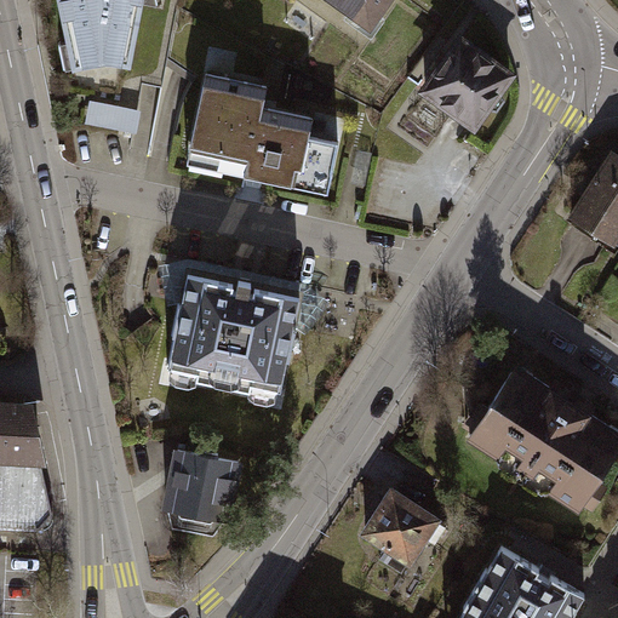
[(92,58),(121,64),(132,0),(46,0),(61,67),(92,58)]
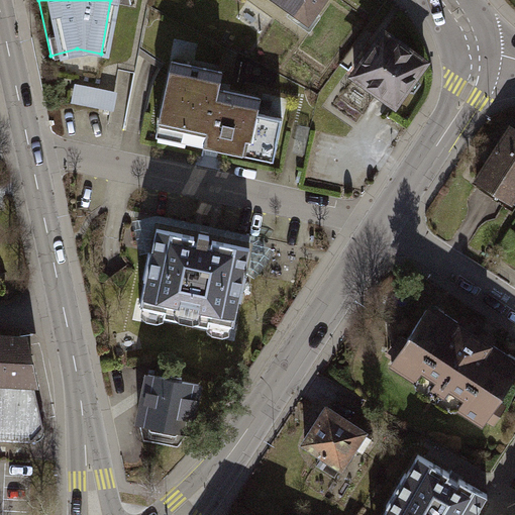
[(322,0),(268,0),(305,26),(322,0)]
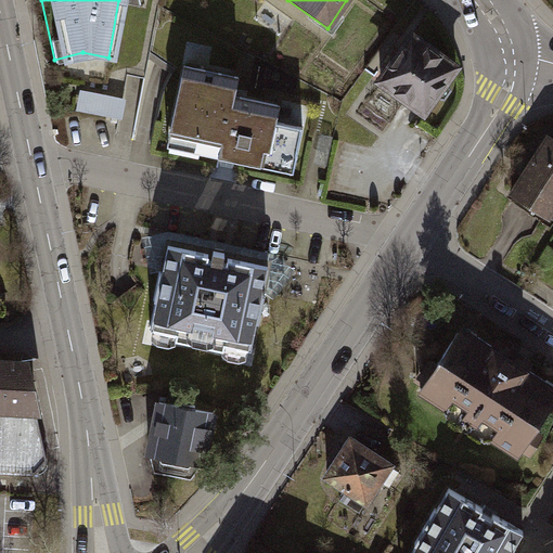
[(404,26),(367,78),(416,114),(453,62),(404,26)]
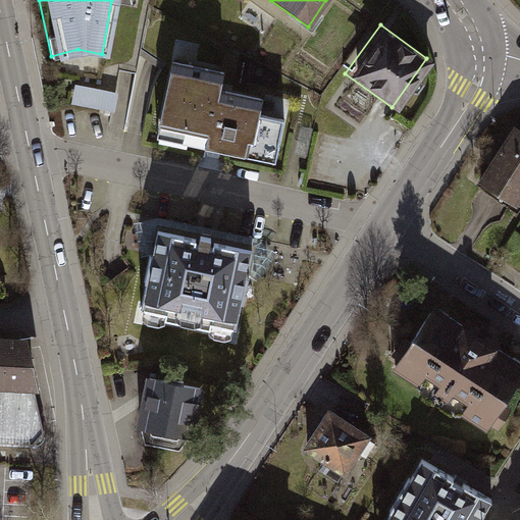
[(170,67),(154,147),(283,168),(294,121),(230,107),(236,80),(170,67)]
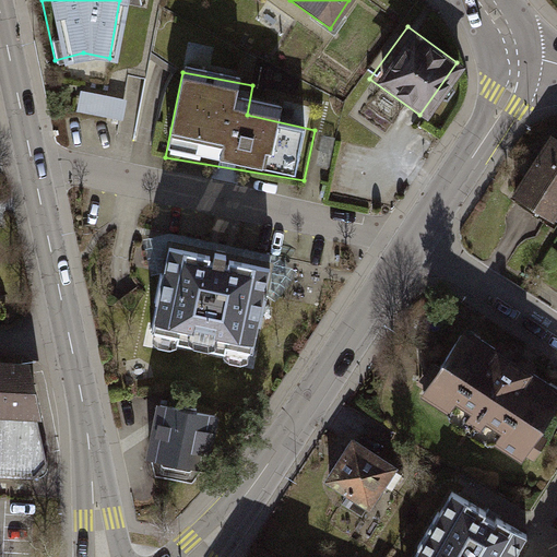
[(556,146),(543,138),(506,198),(550,226),(556,214),(556,146)]
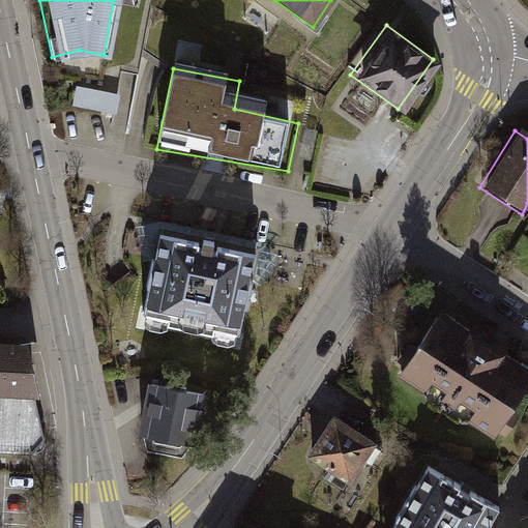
[(259,251),(157,230),(141,315),(167,320),(165,325),(213,335),(214,330),(240,336),(259,251)]
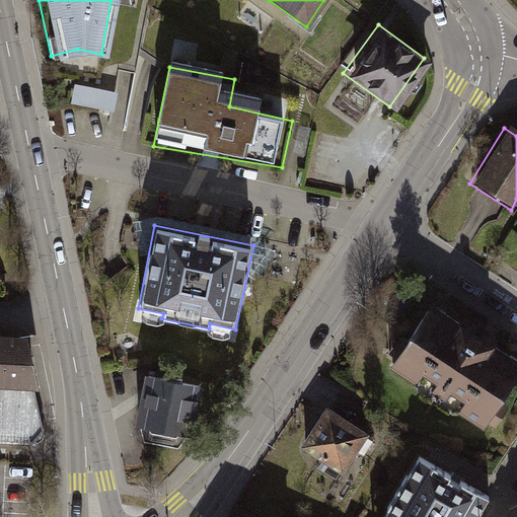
[(516,367),(516,360),(421,302),(381,368),(481,428),(516,367)]
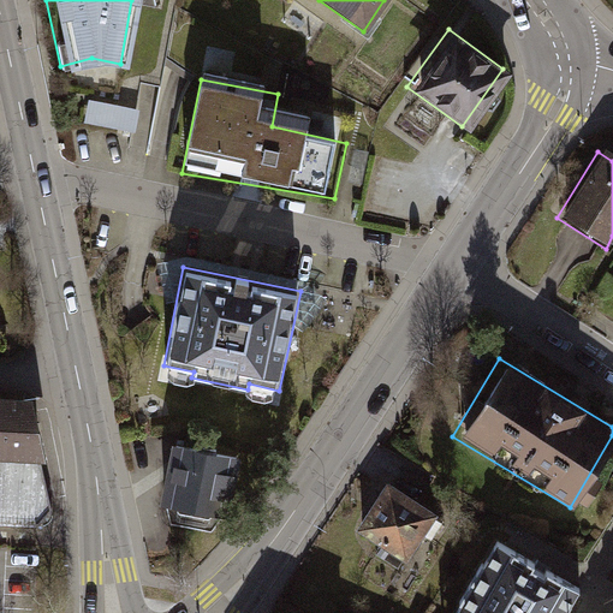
[(0,524),(39,527),(54,511),(47,471),(35,399),(0,397),(0,524)]
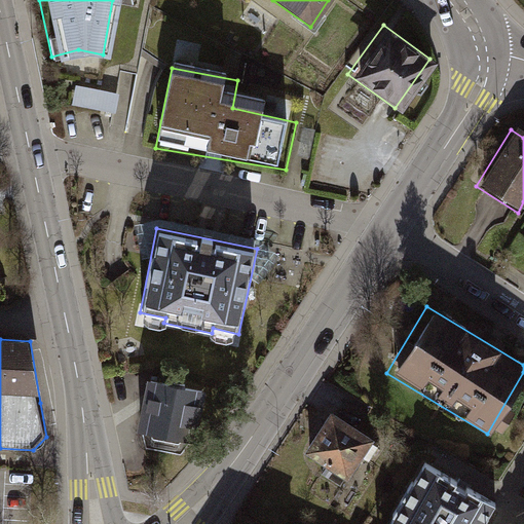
[(206,393),(146,380),(135,432),(141,433),(145,449),(179,456),(188,443),(194,445),(206,393)]
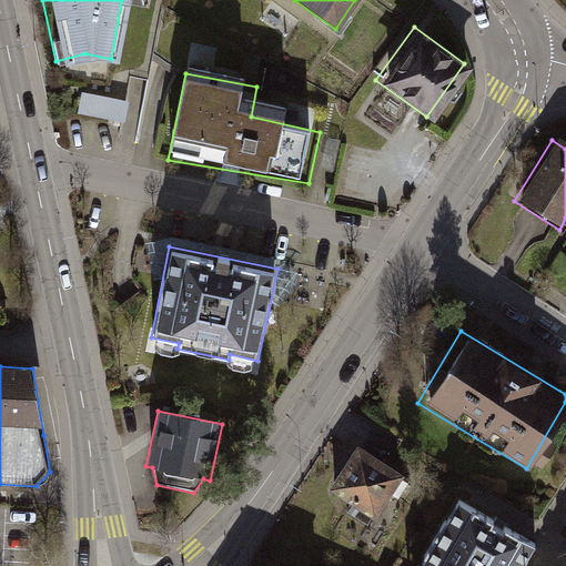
[(321,486),(367,516),(395,473),(349,442),(321,486)]
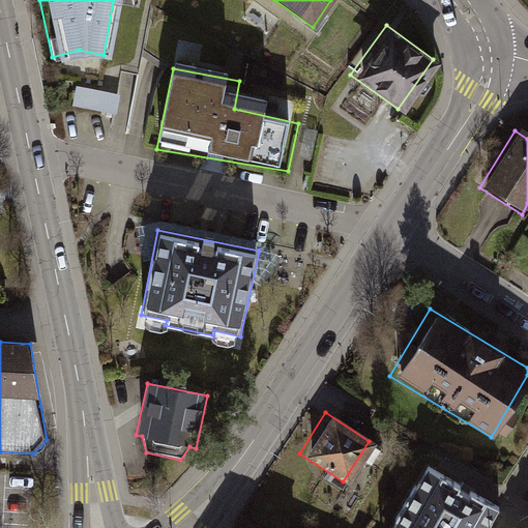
[(486,527),(497,509),(426,469),(391,527),(486,527)]
